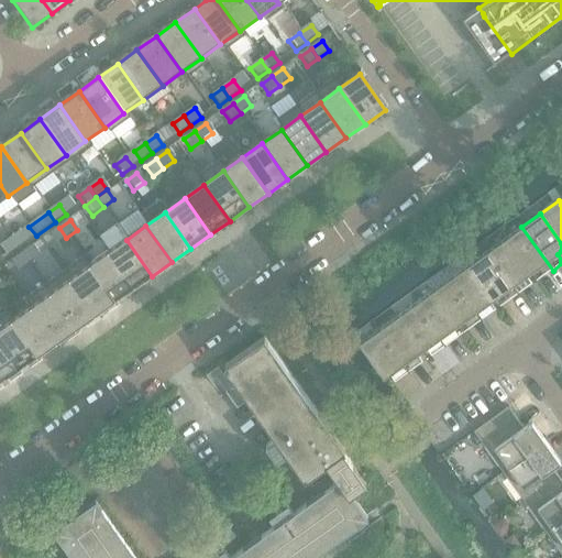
[(553,271),(521,227),(504,240),(529,276),(537,270),(542,279),(553,271)]
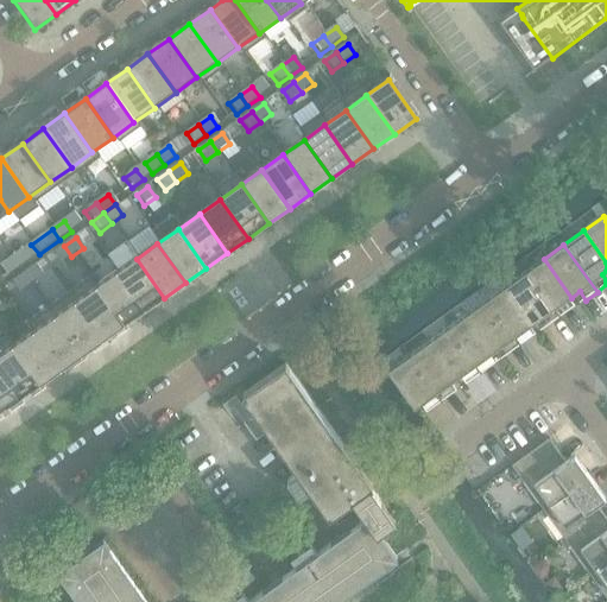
[(64,246),(52,254),(59,265),(71,257),(64,246)]
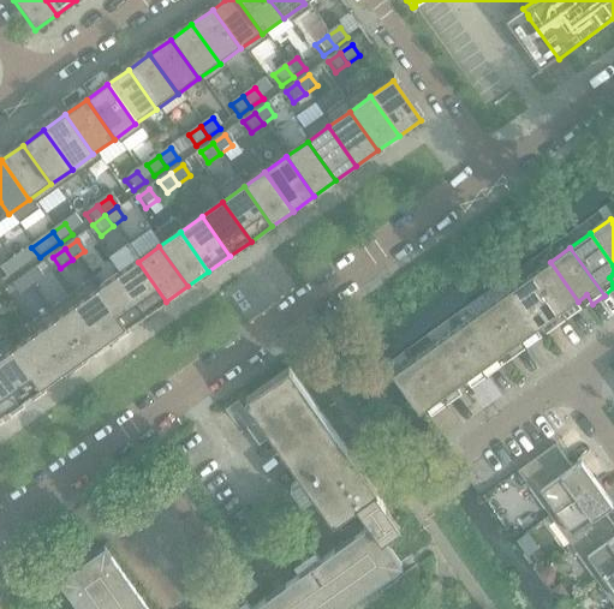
[(23,254),(11,262),(18,273),(30,264),(23,254)]
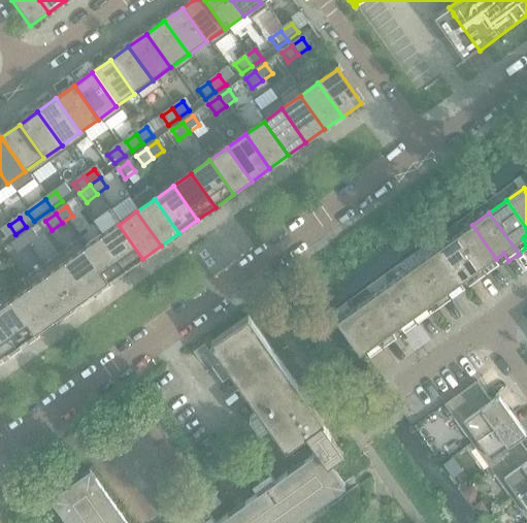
[(9,225),(0,231),(0,234),(5,241),(15,234),(9,225)]
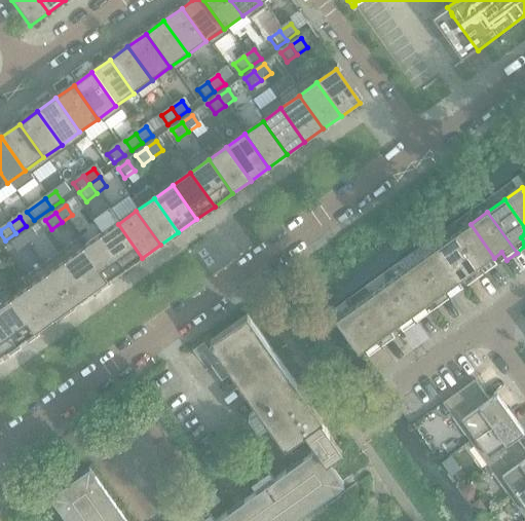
[(142,258),(118,224),(100,237),(124,270),(142,258)]
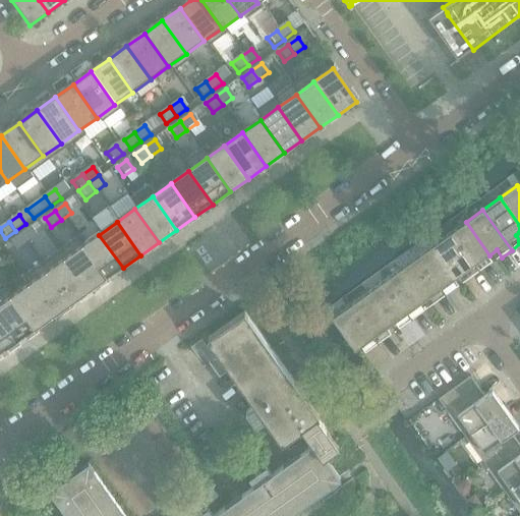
[(489,255),(466,222),(449,234),(477,274),(487,268),(482,261),(489,255)]
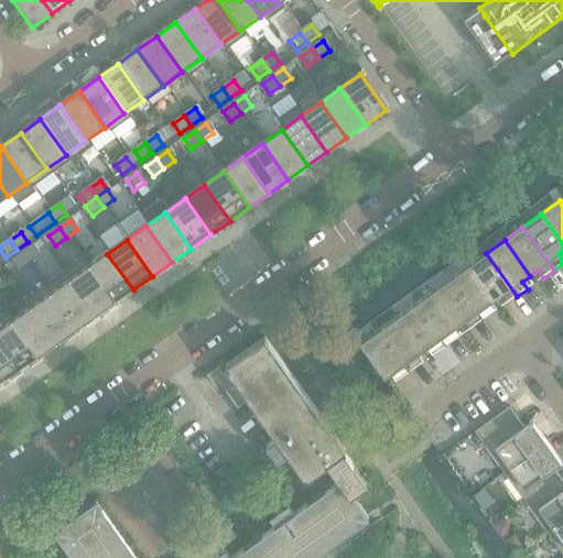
[(32,248),(21,255),(28,265),(39,258),(32,248)]
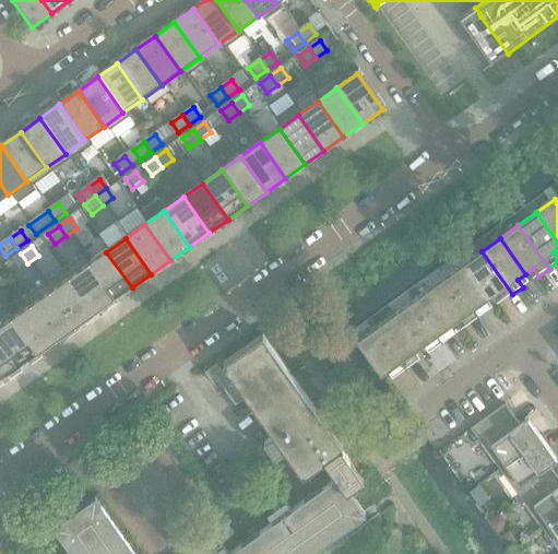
[(512,294),(482,251),(464,264),(475,281),(489,299),(497,294),(502,302),(512,294)]
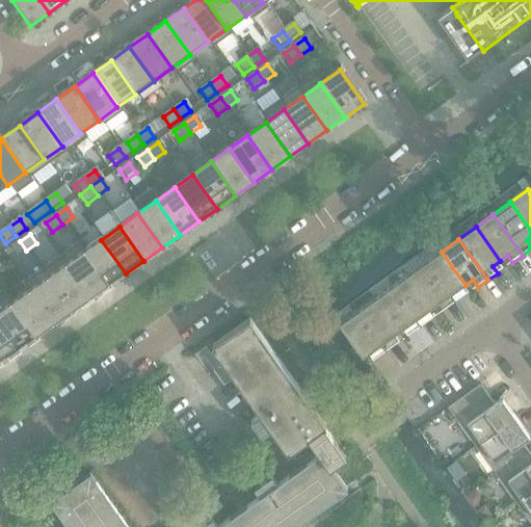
[(126,273),(101,240),(83,253),(107,287),(126,273)]
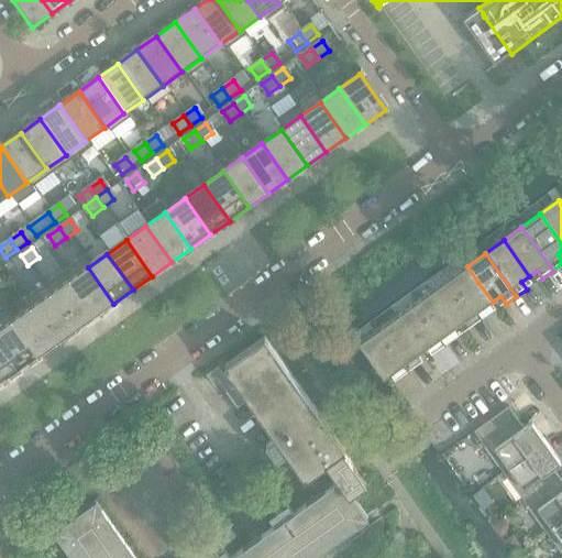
[(21,255),(10,263),(17,273),(28,265),(21,255)]
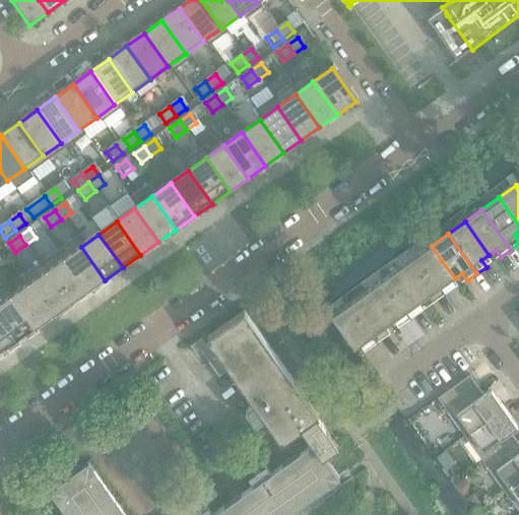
[(455,278),(442,261),(432,246),(414,258),(443,298),(453,291),(448,283),(455,278)]
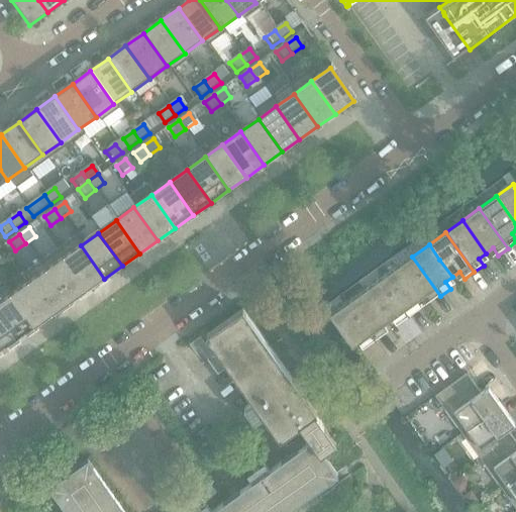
[(104,279),(81,245),(63,259),(86,292),(104,279)]
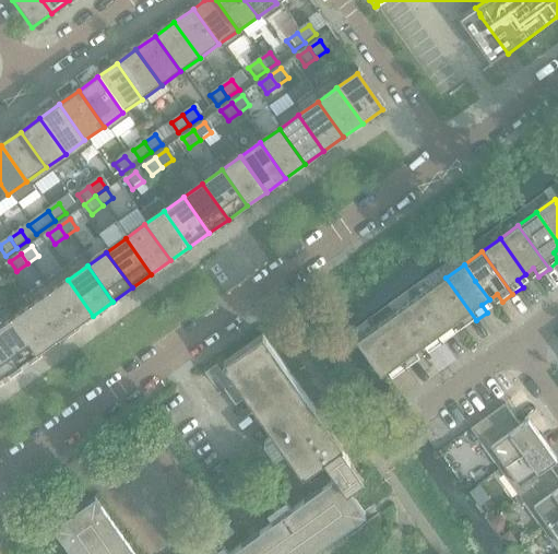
[(476,320),(446,278),(428,291),(453,326),(461,320),(466,328),(476,320)]
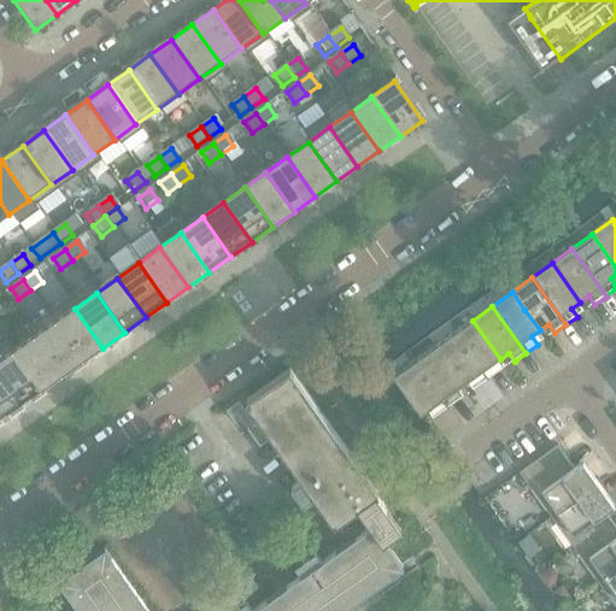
[(103,348),(75,309),(53,323),(82,363),(103,348)]
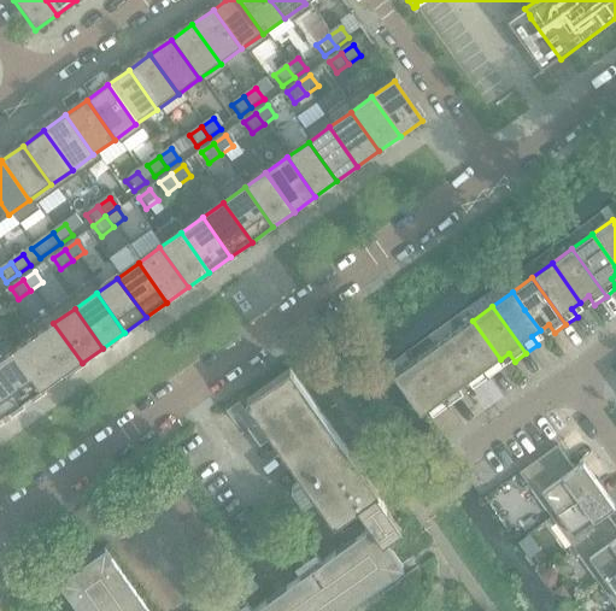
[(500,359),(473,321),(452,335),(486,382),(498,374),(492,365),(500,359)]
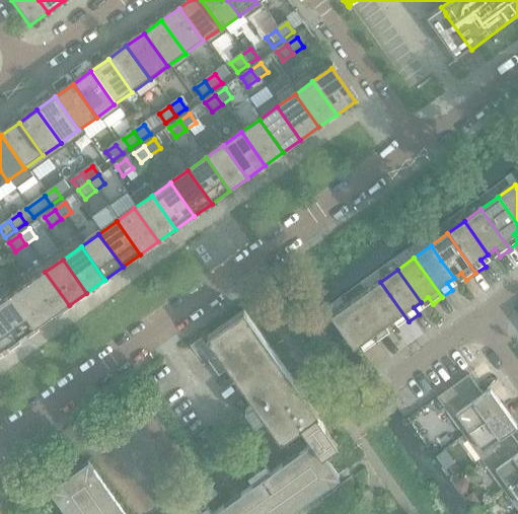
[(69,305),(45,272),(27,285),(51,318),(69,305)]
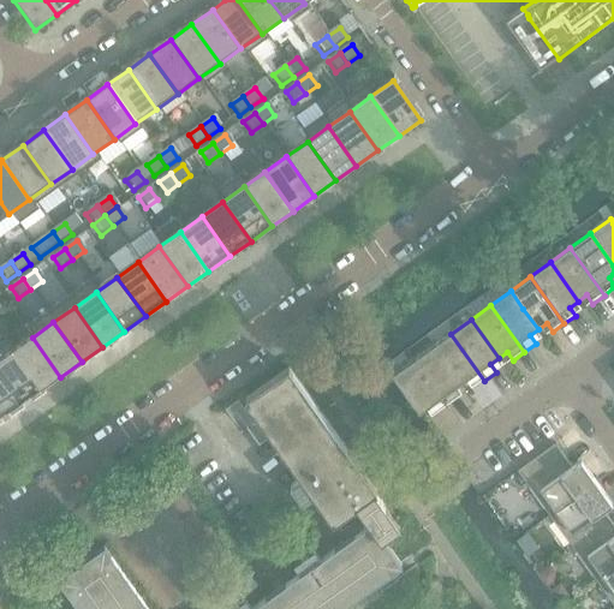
[(484,381),(451,334),(430,348),(458,387),(466,381),(474,389),(484,381)]
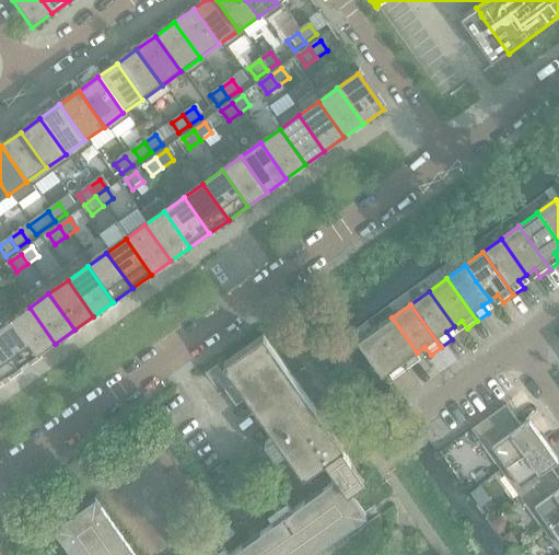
[(55,344),(30,308),(10,321),(36,357),(55,344)]
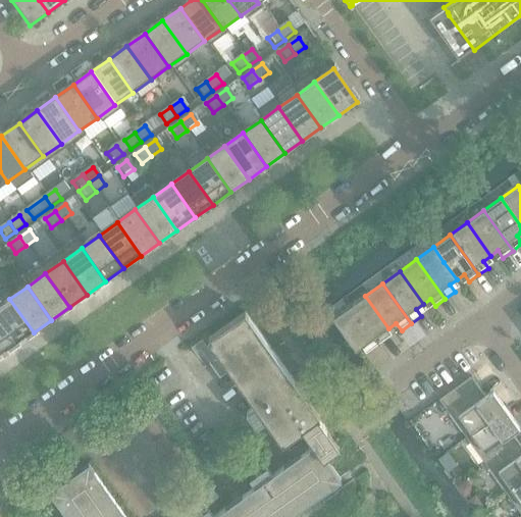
[(388,328),(365,296),(349,308),(377,348),(387,341),(381,333),(388,328)]
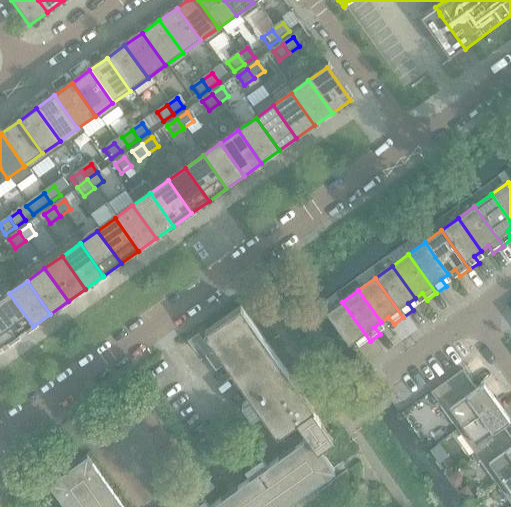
[(33,326),(9,293),(0,299),(0,317),(15,339),(33,326)]
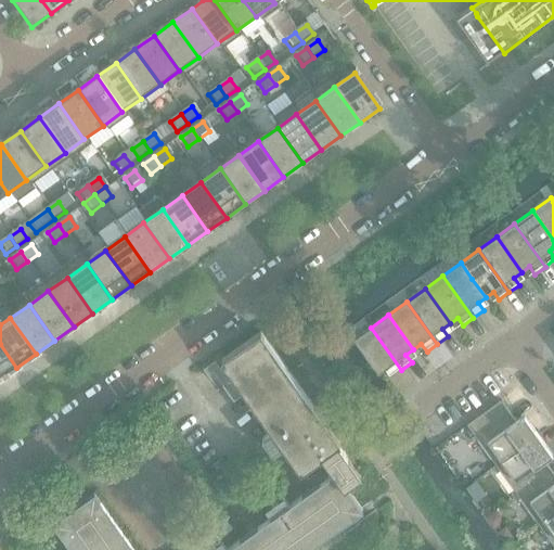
[(401,370),(371,328),(351,341),(376,375),(385,370),(390,378),(401,370)]
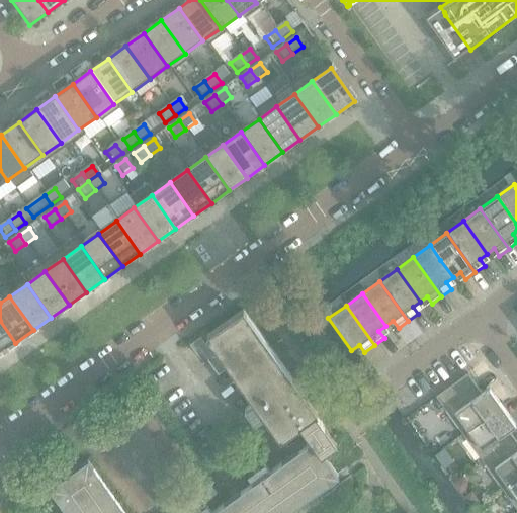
[(242,314),(205,340),(208,344),(217,355),(227,369),(253,406),(243,413),(253,427),(263,420),(278,441),(278,442),(279,444),(294,433),(299,430),(315,419),(316,418),(242,314)]
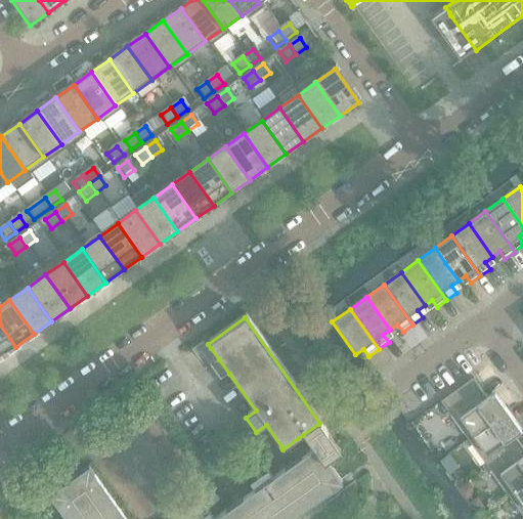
[(0,357),(15,347),(0,325),(0,357)]
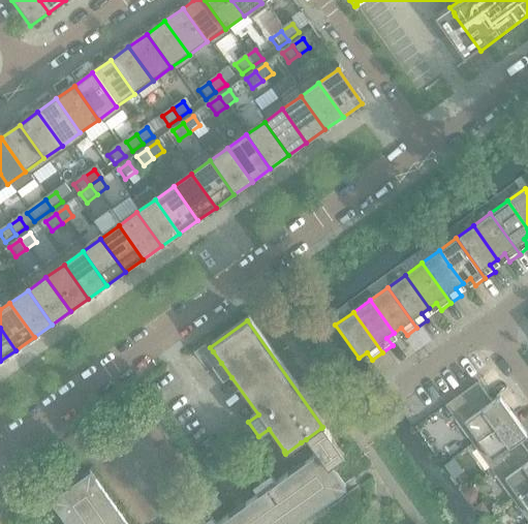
[(511,419),(498,400),(490,406),(476,387),(475,386),(443,409),(471,448),(511,419)]
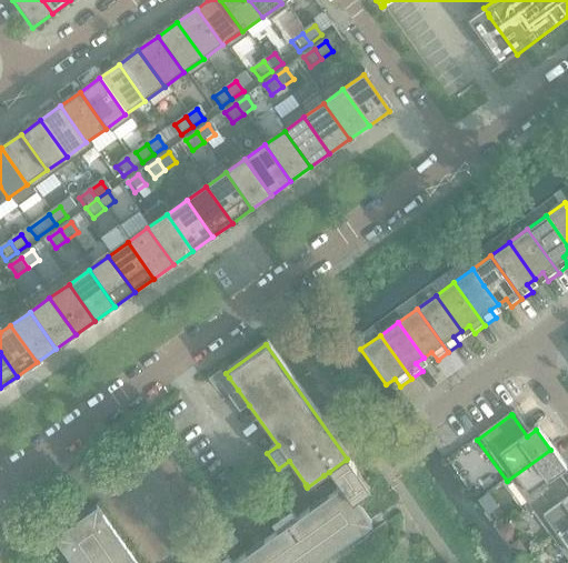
[(564,486),(556,476),(565,470),(550,450),(507,481),(526,508),(522,510),(525,514),(564,486)]
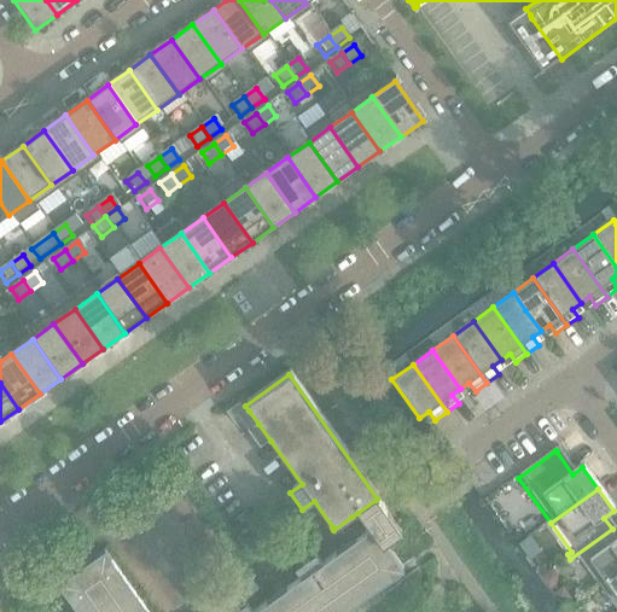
[(144,611),(104,554),(57,587),(58,588),(62,593),(75,611),(345,611),(376,590),(402,572),(401,571),(382,545),(396,534),(399,536),(400,535),(382,507),(376,500),(358,513),(362,520),(370,531),(362,537),(353,543),(320,567),(314,558),(295,572),(301,581),(258,611),(248,611),(244,607),(239,611),(144,611)]
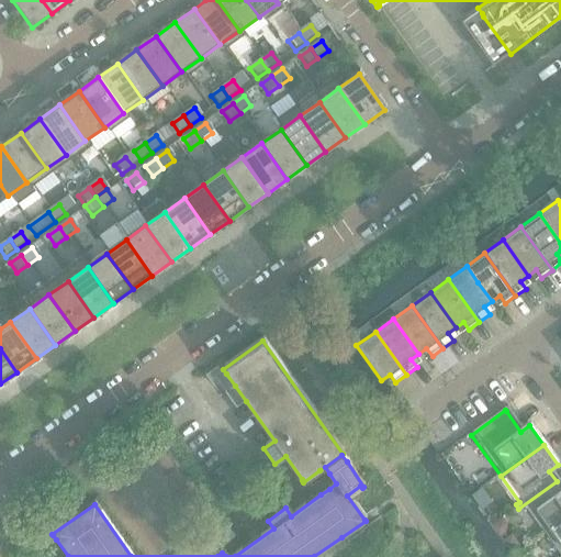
[(543,536),(560,523),(560,488),(557,481),(518,509),(522,513),(525,510),(543,536)]
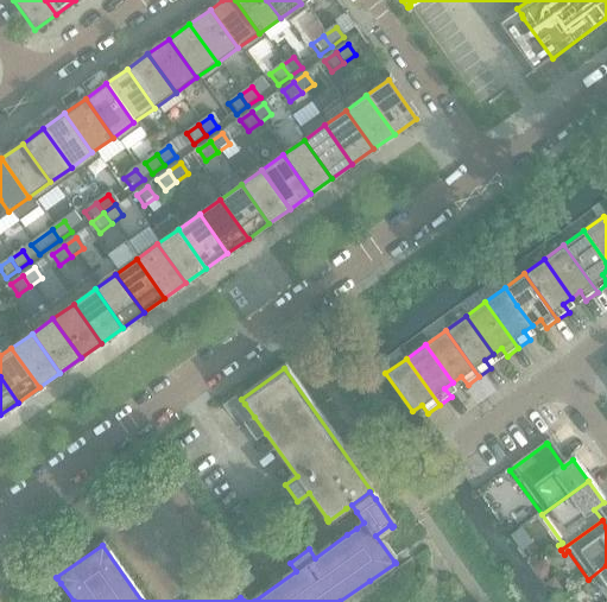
[(522,543),(516,534),(507,540),(513,549),(522,543)]
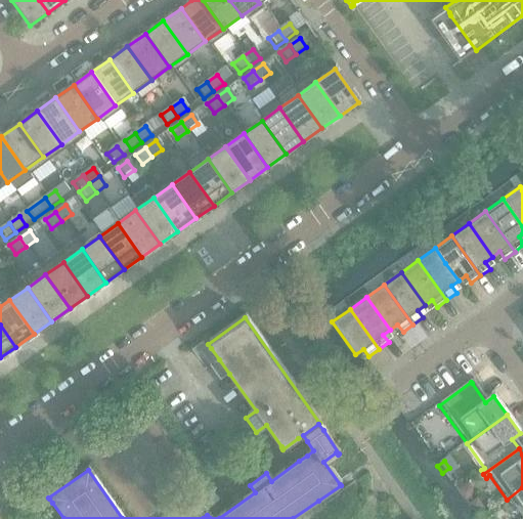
[(522,518),(522,487),(507,500),(520,518),(522,518)]
